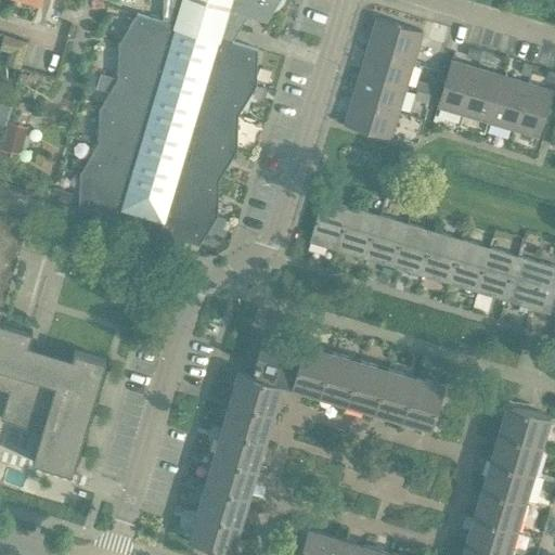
[(256,85),(257,49),(231,41),(246,16),(266,22),(272,12),(274,11),(279,9),(282,5),(284,2),(284,0),(162,0),(163,21),(137,13),(117,43),(117,78),(99,108),(98,143),(79,173),(78,209),(118,221),(121,210),(130,213),(125,220),(127,222),(133,224),(141,228),(147,229),(153,229),(154,220),(163,222),(159,233),(198,245),(217,215),(218,180),(236,150),(237,115),(256,85)]
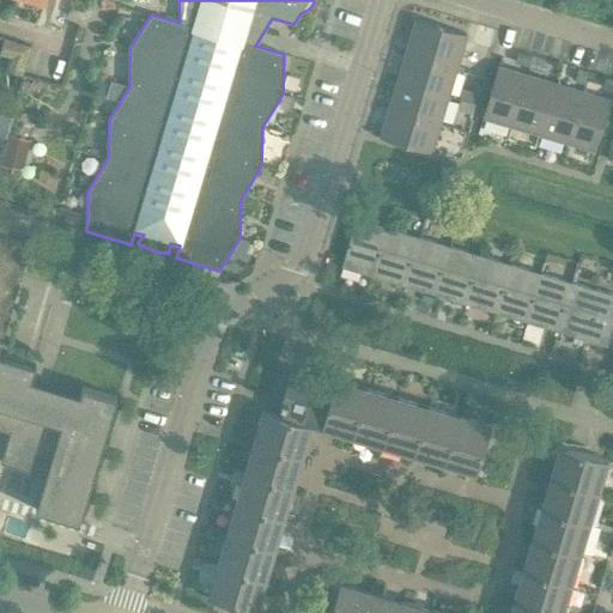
[(406,49),(455,64),(465,34),(414,19),(406,49)]
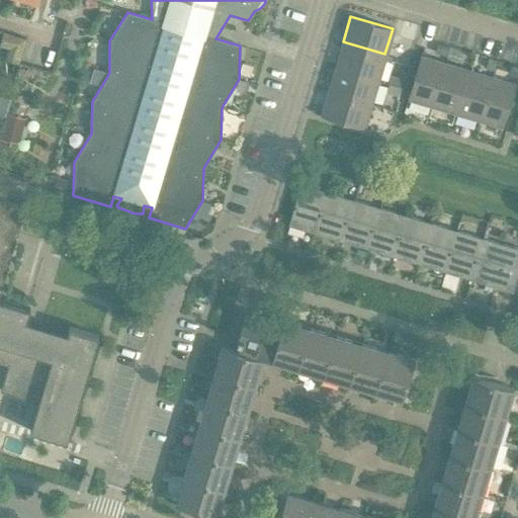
[(18,65),(25,39),(22,38),(3,32),(0,41),(0,45),(9,49),(5,61),(18,65)]
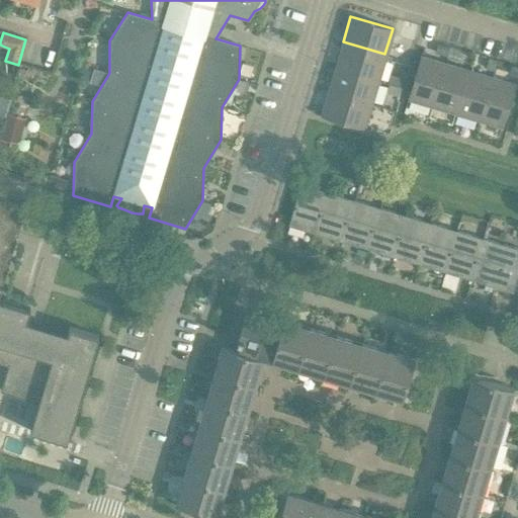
[(336,66),(377,78),(384,54),(343,41),(336,66)]
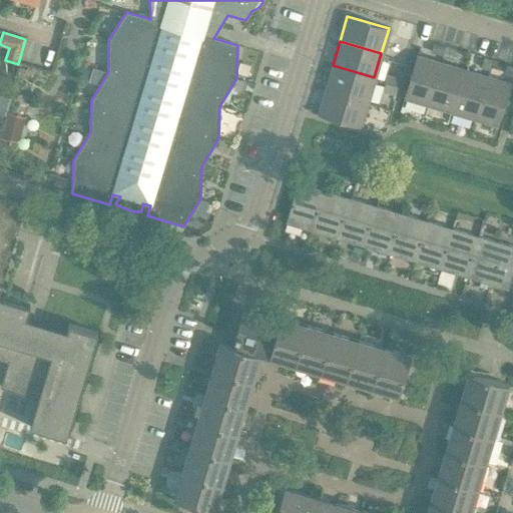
[(434,43),(431,52),(442,55),(445,47),(434,43)]
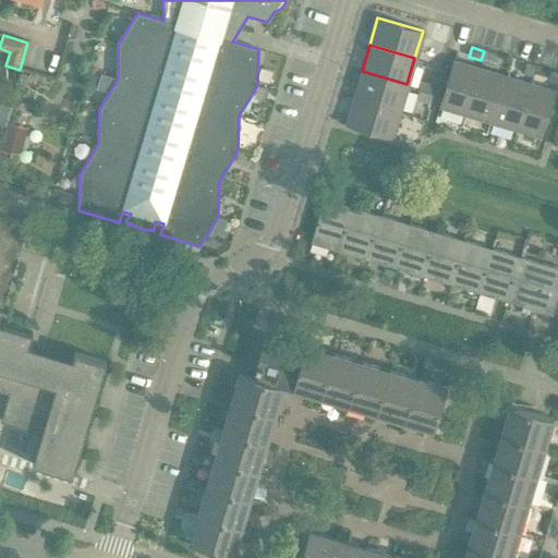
[(463,113),(477,68),(451,60),(438,106),(463,113)]
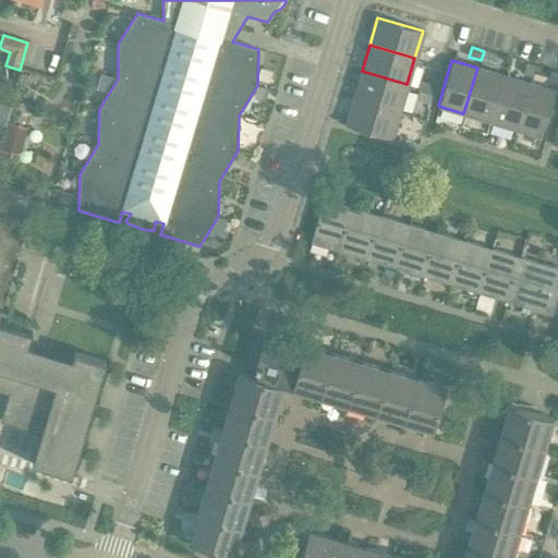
[(526,63),(524,72),(531,74),(534,65),(526,63)]
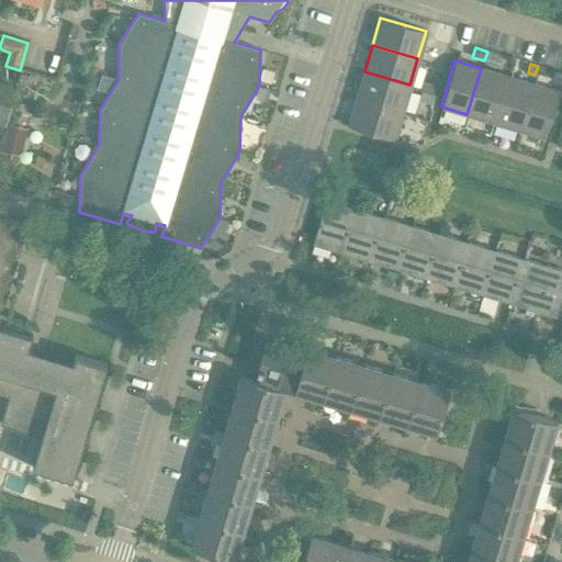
[(481,68),(467,114),(492,122),(506,76),(481,68)]
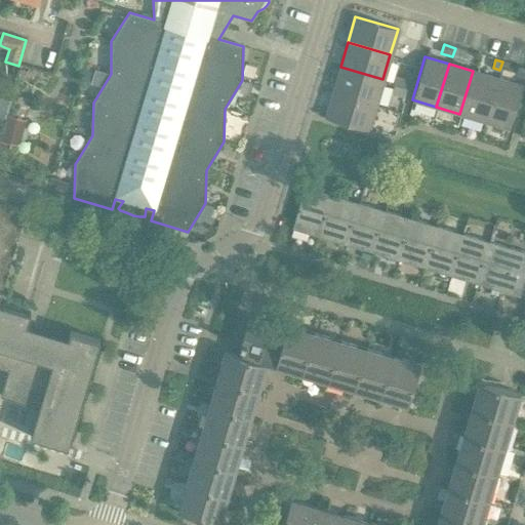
[(524,68),(518,66),(516,75),(524,77),(524,68)]
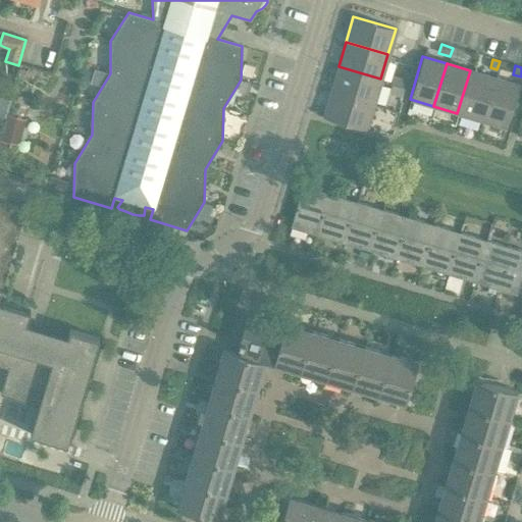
[(331,91),(373,104),(380,79),(338,66),(331,91)]
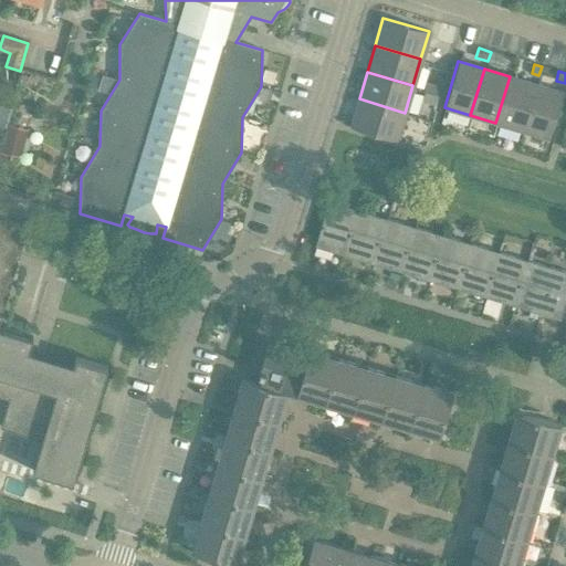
[(510,76),(495,123),(521,130),(535,84),(510,76)]
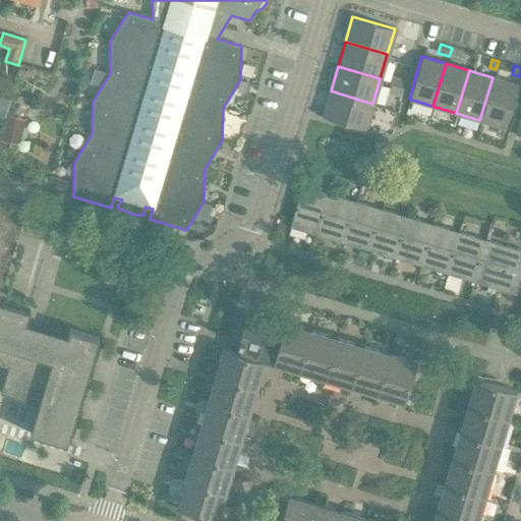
[(394,76),(389,93),(400,96),(405,79),(394,76)]
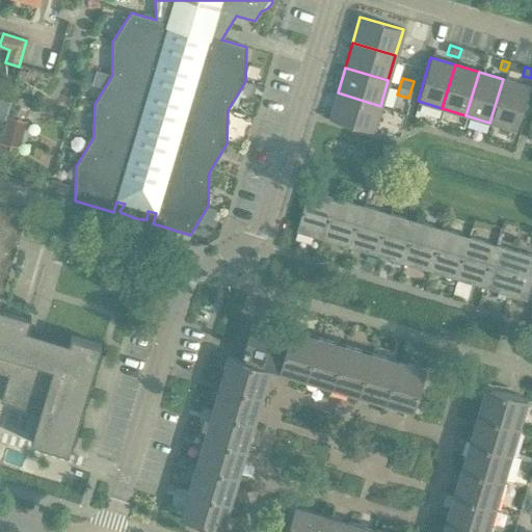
[(503,79),(489,123),(514,130),(528,86),(503,79)]
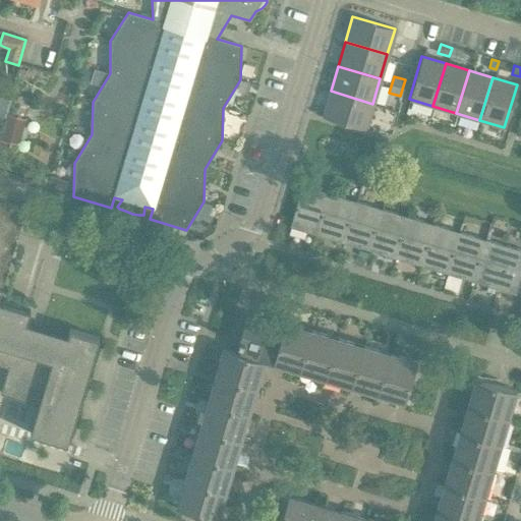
[(372,104),(331,91),(323,116),(365,129),(372,104)]
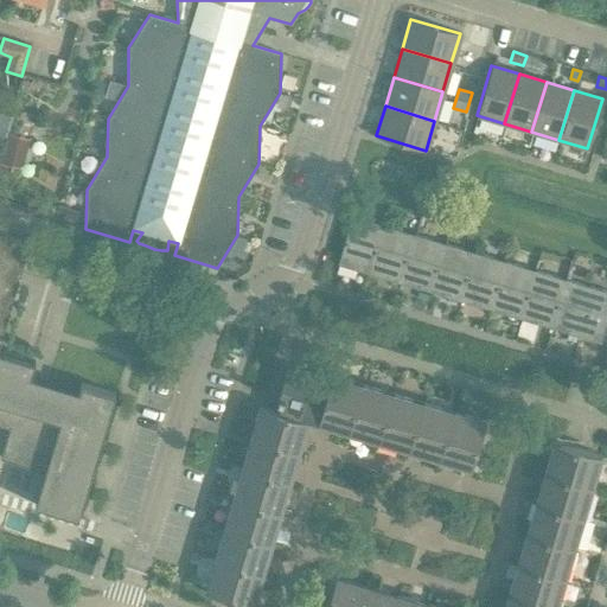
[(59,204),(56,216),(75,222),(78,211),(59,204)]
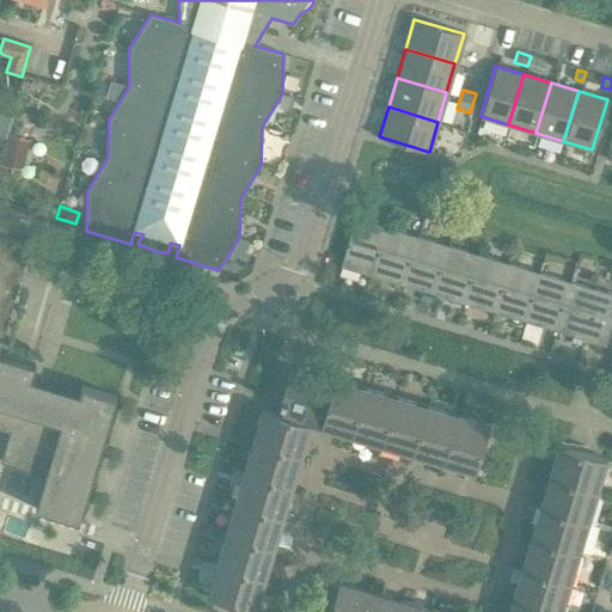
[(377,270),(389,228),(355,218),(342,261),(360,265),(357,271),(372,275),(373,270),(377,270)]
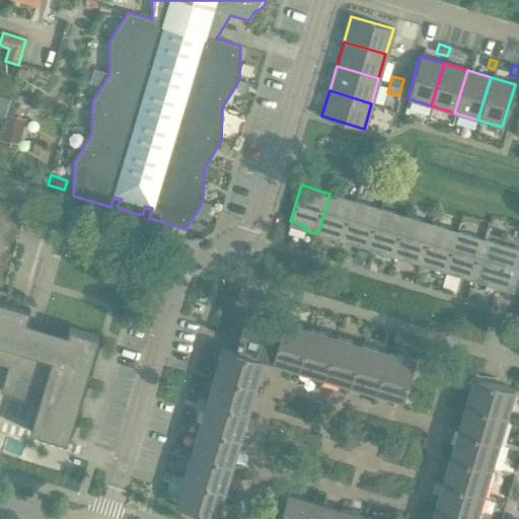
[(347,237),(357,202),(329,194),(319,229),(330,233),(329,237),(342,241),(343,236),(347,237)]
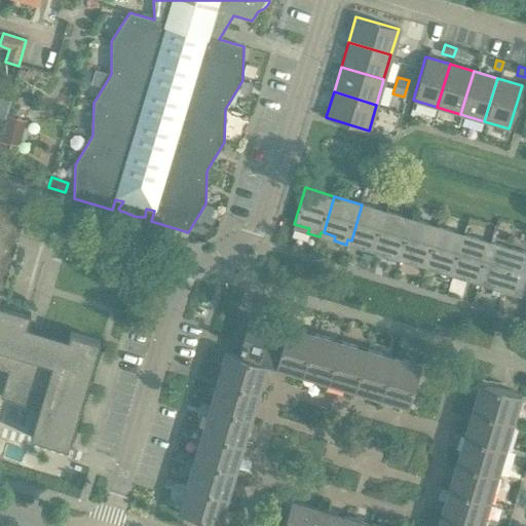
[(0,361),(9,365),(0,395),(0,397),(38,408),(30,438),(38,441),(68,450),(100,342),(70,333),(68,339),(26,327),(30,313),(0,304),(0,296),(26,210),(0,201),(0,361)]
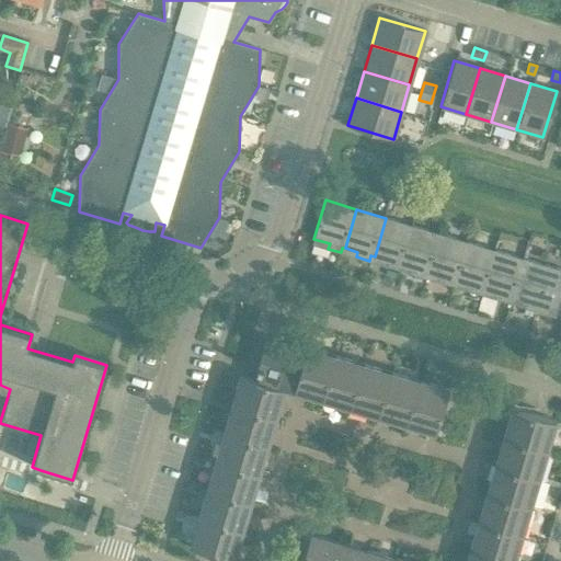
[(404,265),(416,227),(386,218),(375,256),(386,260),(385,266),(397,270),(398,264),(404,265)]
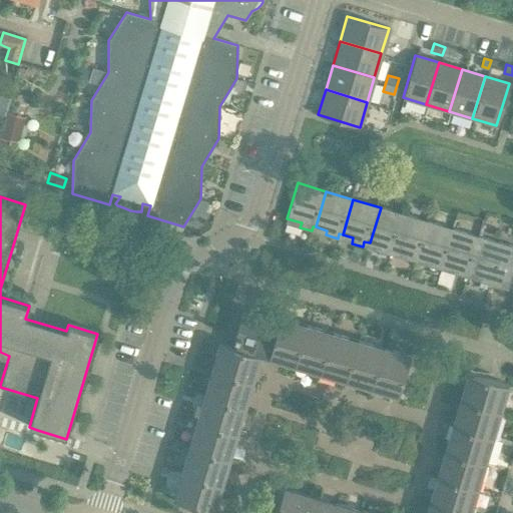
[(398,251),(408,215),(381,207),(370,242),(379,245),(377,250),(389,253),(390,248),(398,251)]
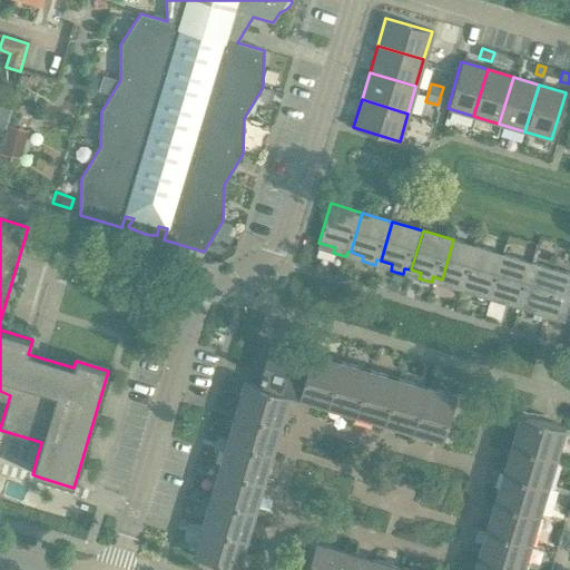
[(472,288),(484,248),(453,239),(442,279),(450,282),(448,286),(461,291),(462,285),(472,288)]
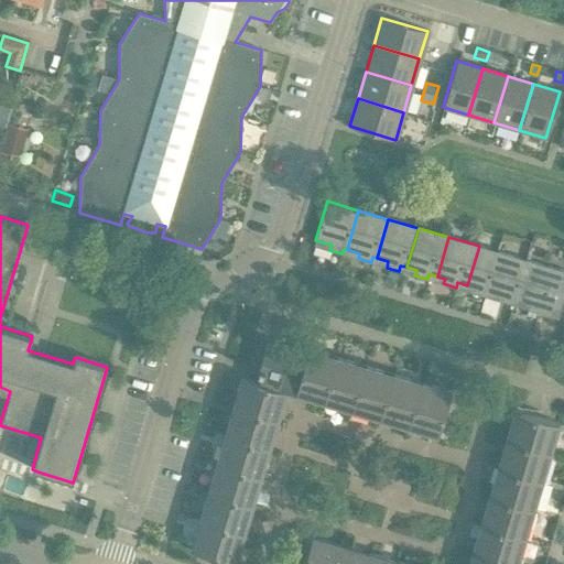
[(498,294),(509,255),(479,246),(467,285),(473,288),(472,292),(484,296),(486,291),(498,294)]
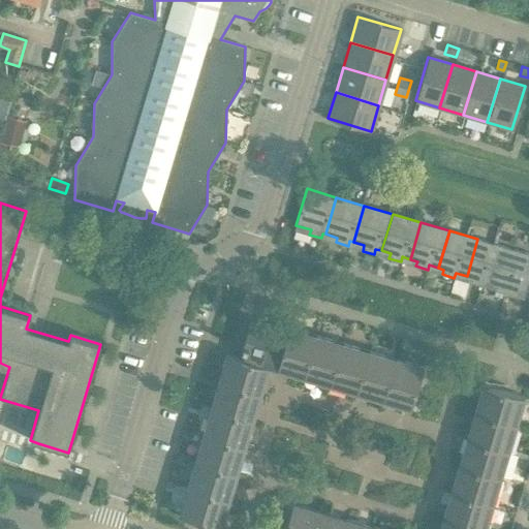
[(495,284),(506,247),(477,239),(467,276),(470,277),(468,282),(480,285),(481,281),(495,284)]
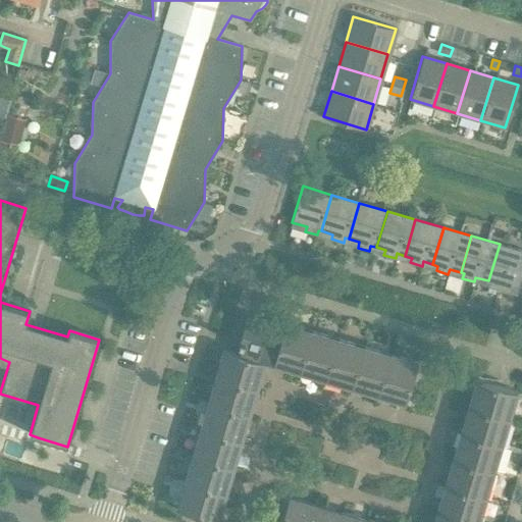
[(521,250),(500,244),(488,280),(490,281),(488,285),(516,294),(521,272),(521,250)]
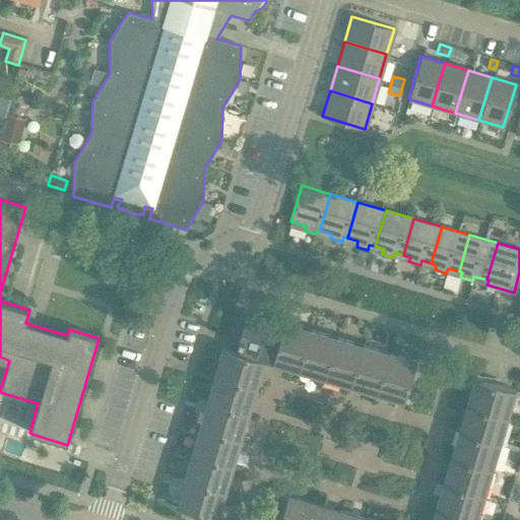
[(403,402),(415,362),(284,323),(283,327),(246,316),(235,352),(221,348),(175,507),(216,519),(263,361),(403,402)]
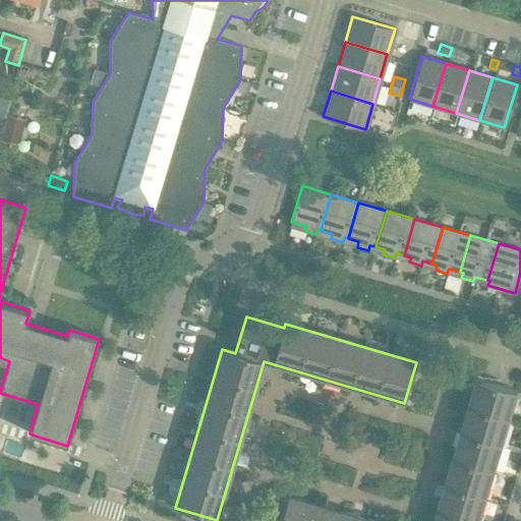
[(477,520),(516,393),(474,380),(431,520),(370,520),(288,497),(280,520),(477,520)]
